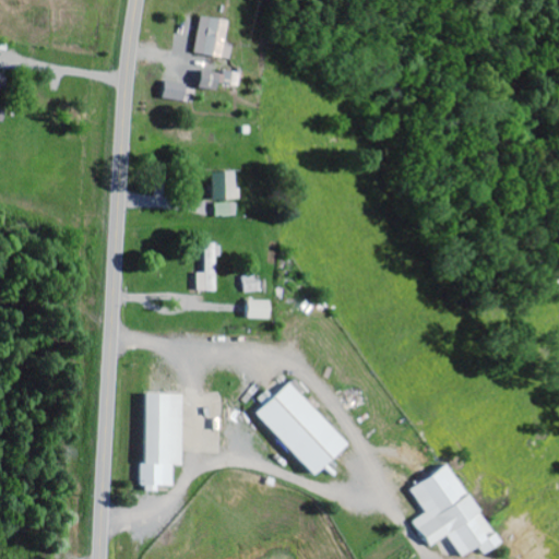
[(192,54),(228,61),(232,47),(222,45),(227,23),(201,18),(192,54)]
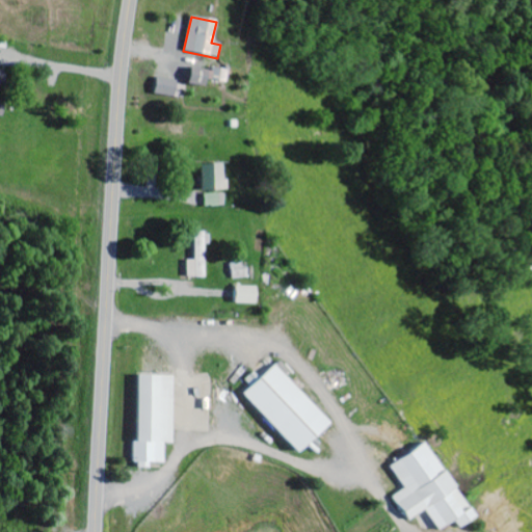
[(207,80),(224,83),(227,71),(212,68),(211,72),(191,69),(188,85),(206,88),(207,80)]
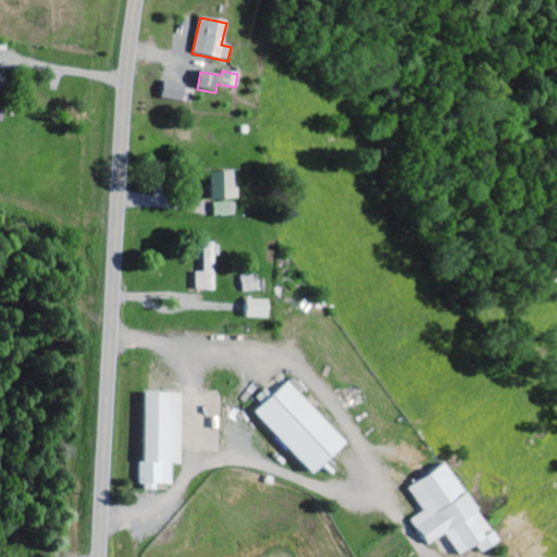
[(0,121),(3,122),(5,111),(3,111),(9,75),(0,73),(0,121)]
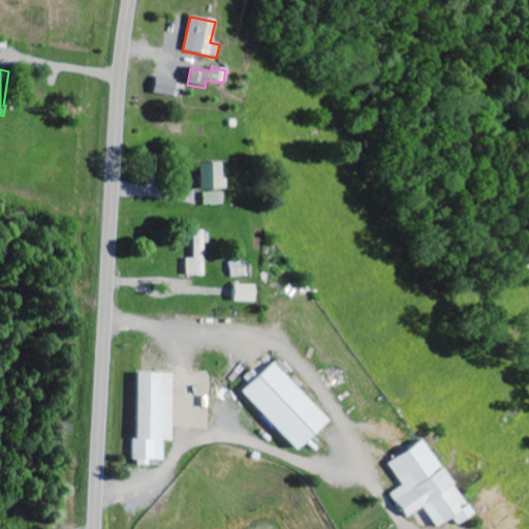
[(184,85),(156,79),(153,94),(181,100),(184,85)]
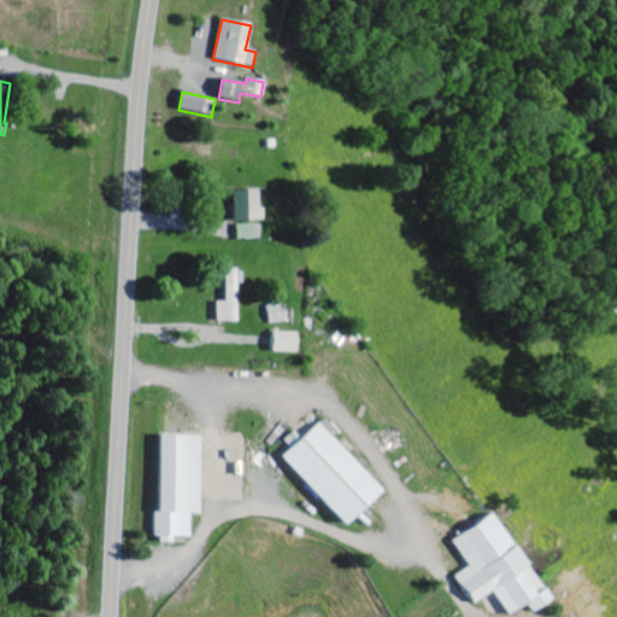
[(234,193),(235,223),(262,222),(259,192),(234,193)]
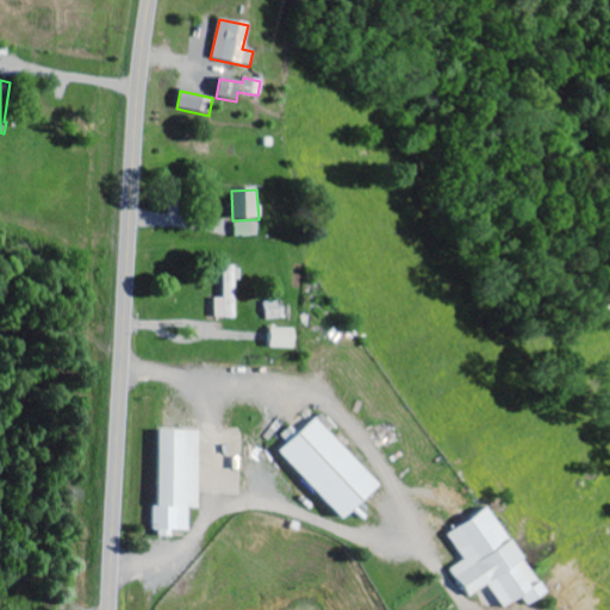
[(235,238),(250,238),(250,222),(235,223),(235,238)]
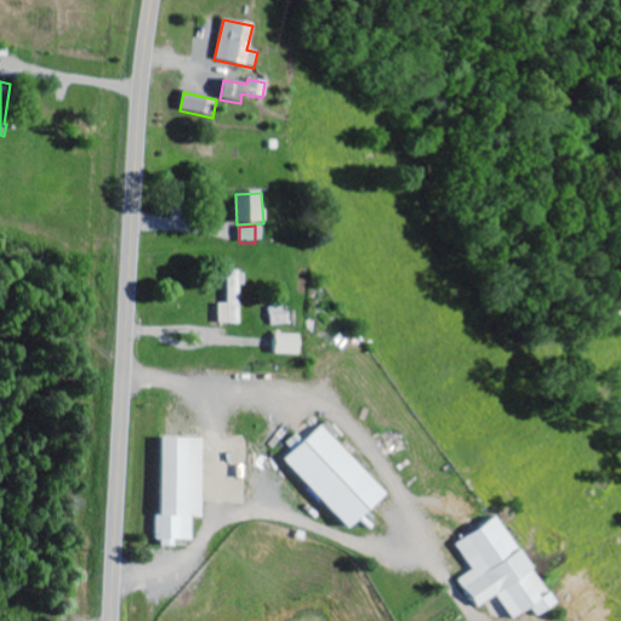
[(228,305),(218,305),(220,325),(240,325),(239,286),(245,286),(245,273),(228,273),(228,305)]
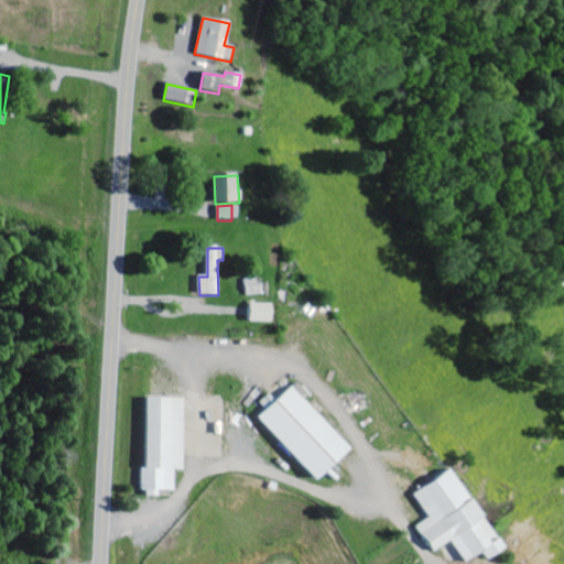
[(245,296),(260,296),(259,278),(243,279),(245,296)]
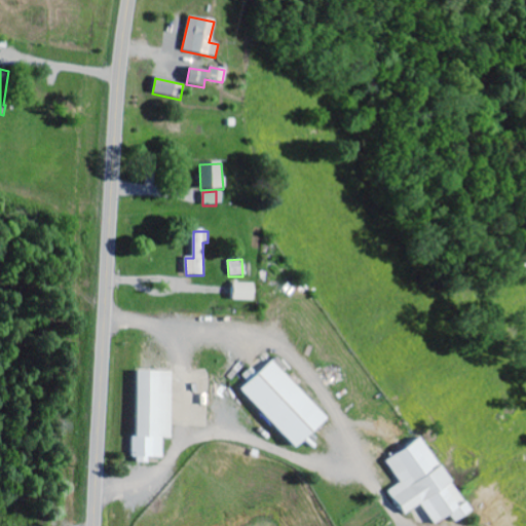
[(253,285),(233,285),(233,301),(254,301),(253,285)]
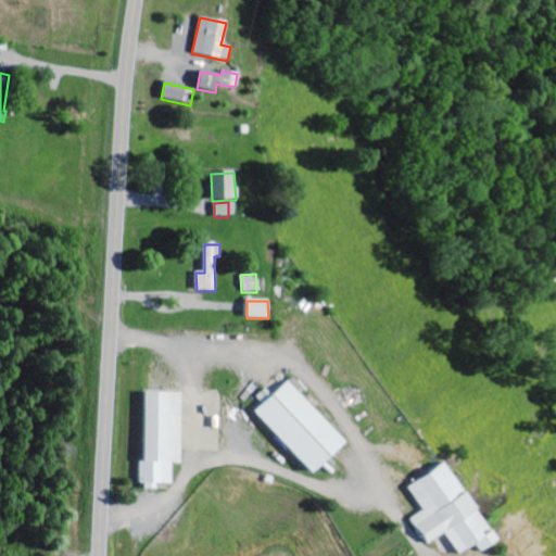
[(346,445),(299,393),(302,390),(292,379),(255,413),(314,476),(346,445)]
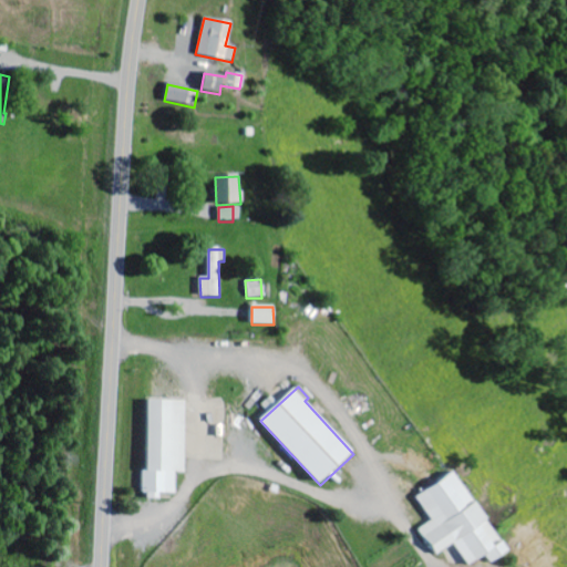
[(186,402),(150,402),(148,473),(143,473),(143,498),(161,498),(161,495),(176,496),(176,475),(185,475),(186,402)]
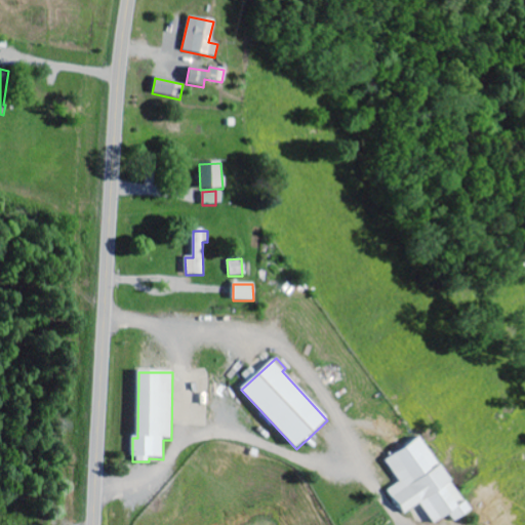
[(433,524),(449,515),(454,523),(469,513),(420,438),(385,461),(399,484),(388,491),(404,515),(419,505),(433,524)]
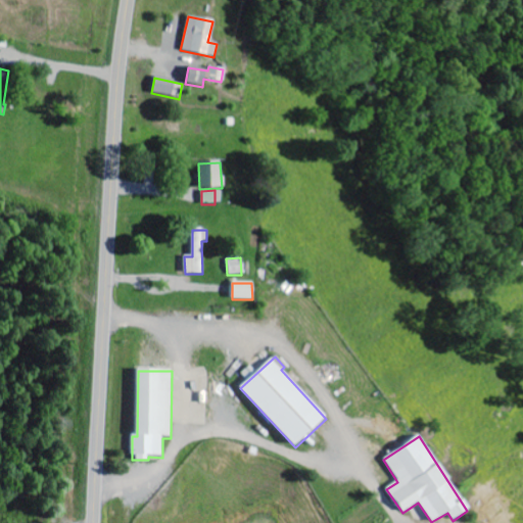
All buildings are outlined.
